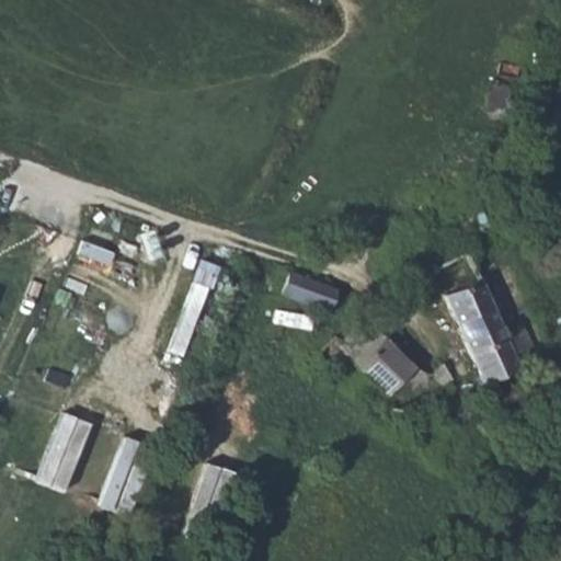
[(181,354),(216,263),(201,256),(165,348),(181,354)]
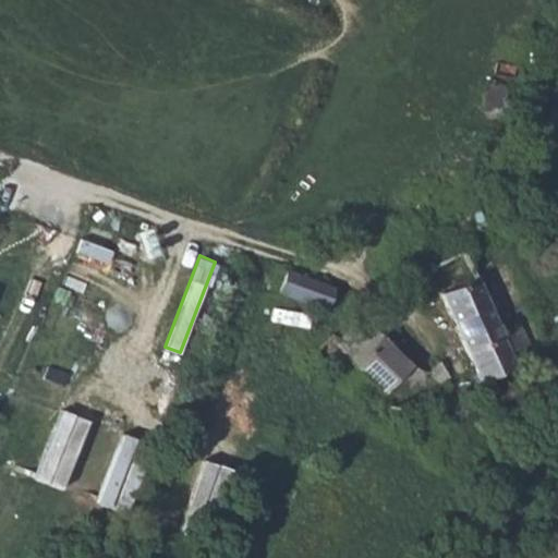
[(335,288),(287,271),(282,291),(327,307),(335,288)]
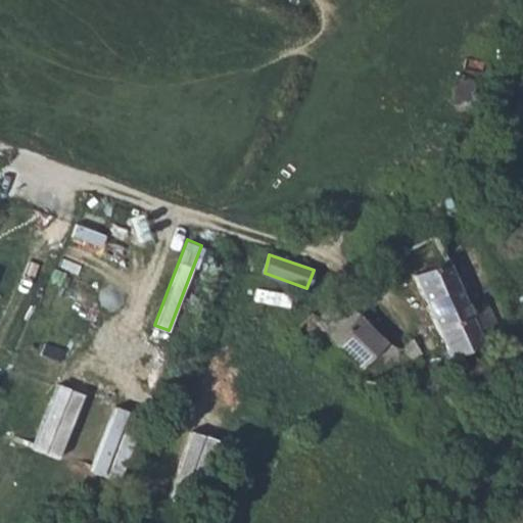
[(469,310),(447,258),(410,274),(447,351),(453,362),(484,343),(478,332),(497,321),(485,301),(469,310)]
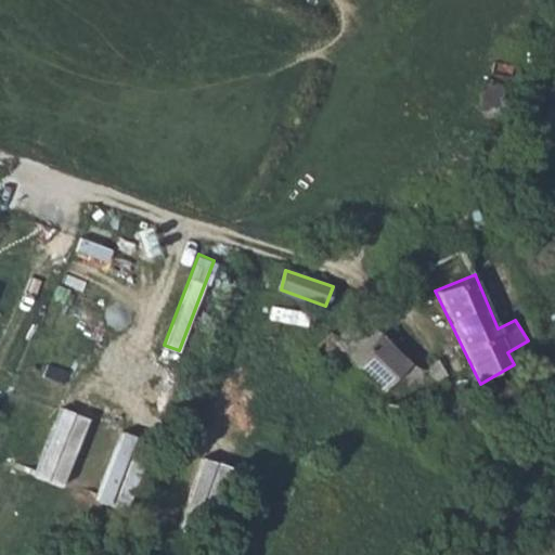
[(326,332),(308,349),(326,366),(338,355),(392,404),(403,392),(417,405),(429,391),(428,387),(448,371),(439,358),(424,368),(404,358),(359,315),(336,338),(326,332)]
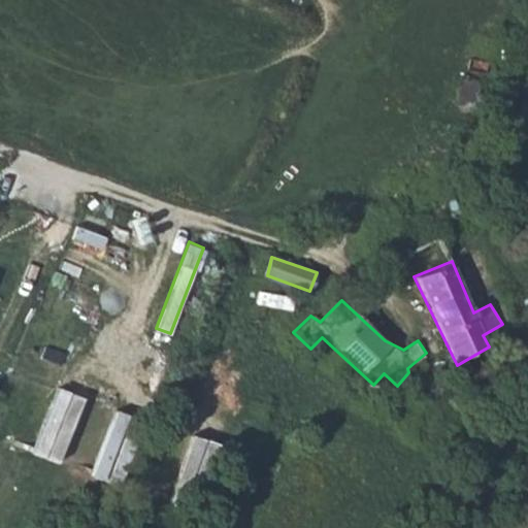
[(35,455),(64,462),(80,393),(52,386),(35,455)]
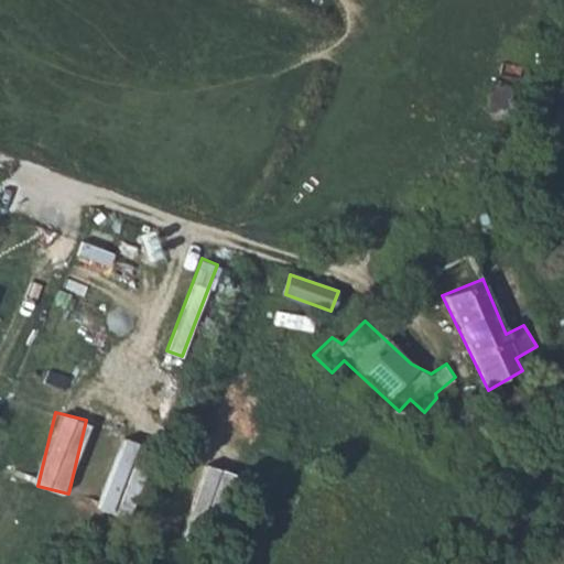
[(120,436),(99,506),(112,510),(134,441),(120,436)]
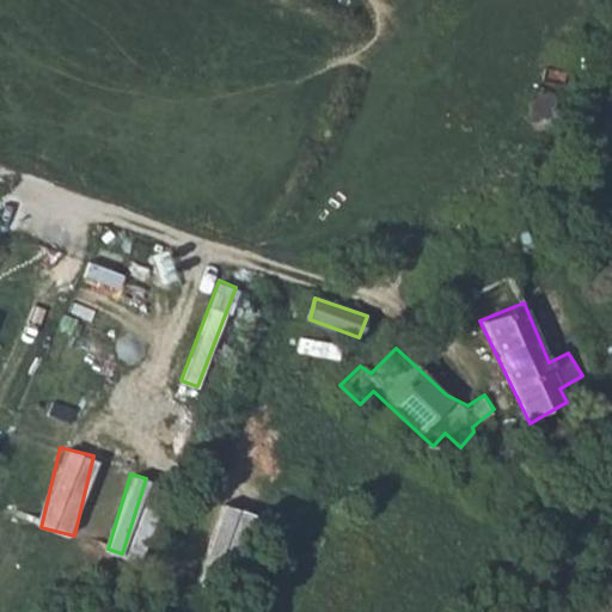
[(227,587),(255,512),(222,501),(196,576),(227,587)]
